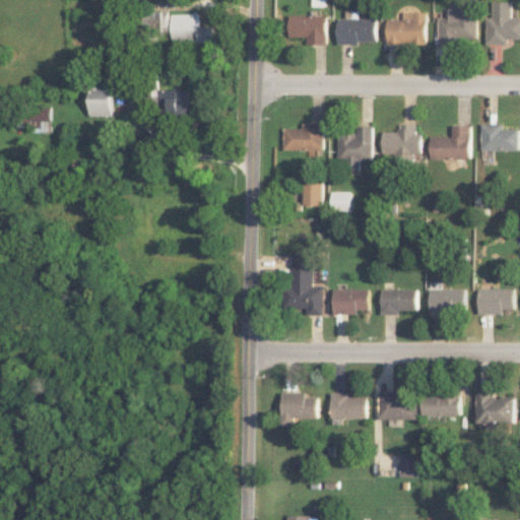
[(519,39),(519,16),(513,16),(513,1),(494,1),(494,17),(486,17),(486,44),(510,44),(510,39),(519,39)]
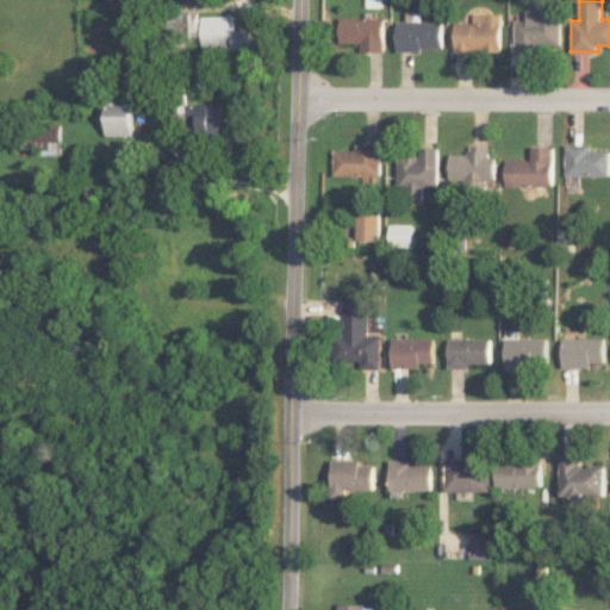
[(561,51),(561,4),(536,4),(536,11),(527,11),(527,20),(516,20),(516,51),(561,51)]
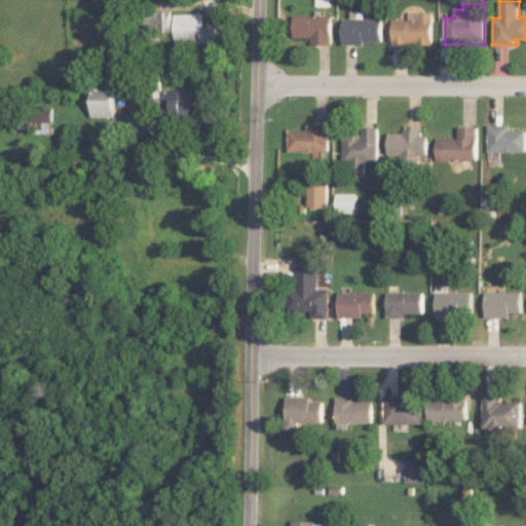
[(171,31),(171,11),(153,11),(153,17),(151,17),(152,32),(171,31)]
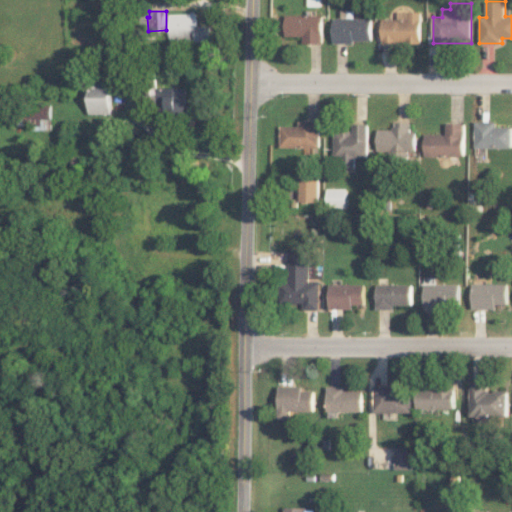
[(421,43),(422,12),(398,11),(398,19),(383,19),(383,42),(421,43)]
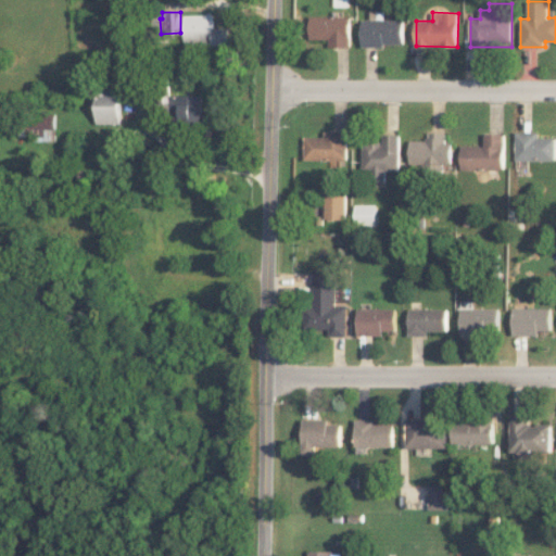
[(213,14),(182,15),(184,46),(228,43),(228,28),(213,28),(213,14)]
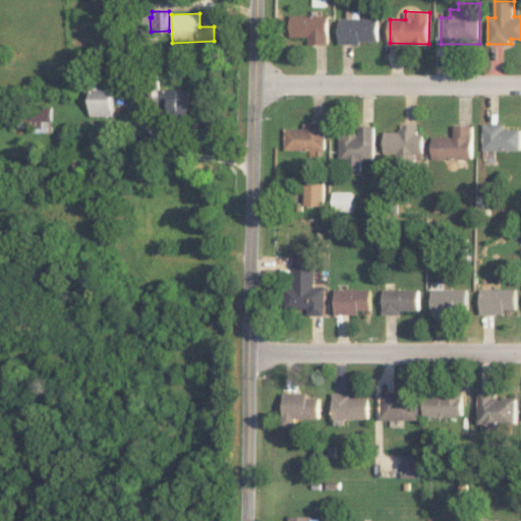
[(291,37),(309,37),(309,44),(330,44),(330,15),(292,15),(291,37)]
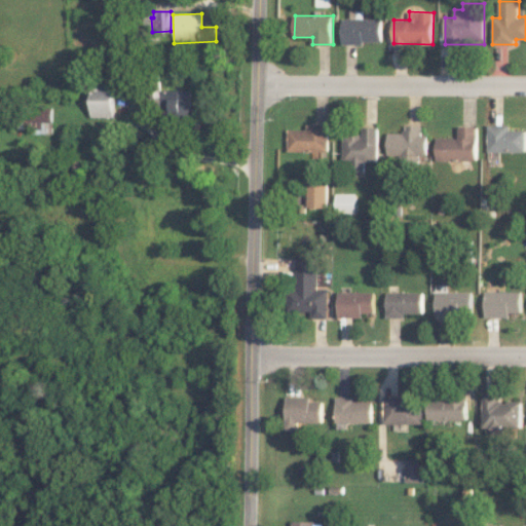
[(343,43),(383,42),(383,19),(343,19),(343,43)]
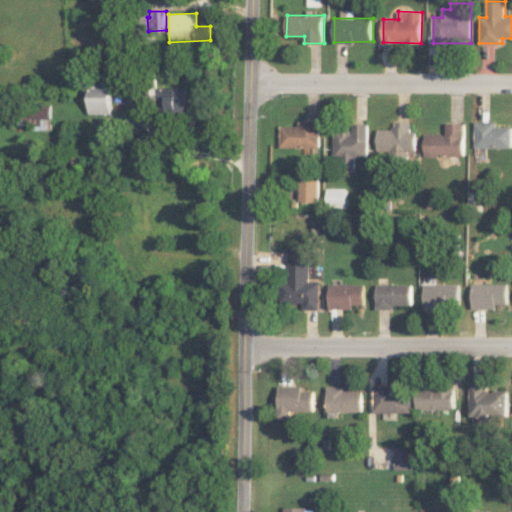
[(110,114),(110,83),(89,83),(88,114),(110,114)]
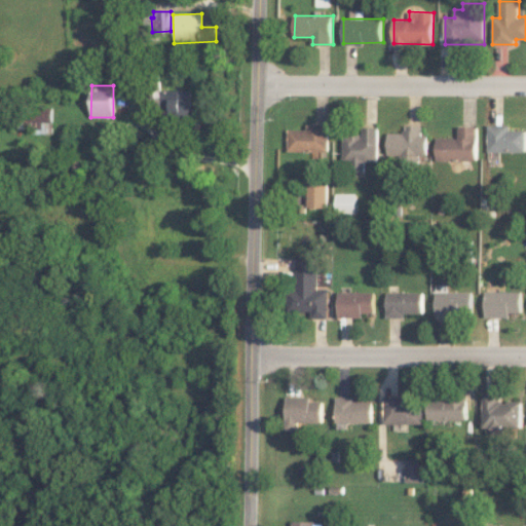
[(191,89),(160,90),(160,111),(172,111),(172,118),(192,118),(191,89)]
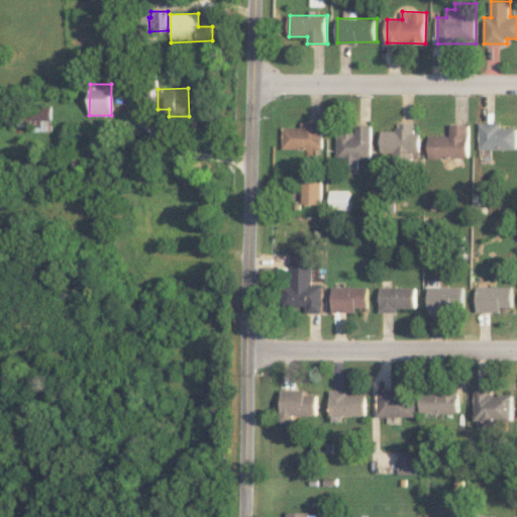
[(30,130),(49,131),(50,106),(29,105),(28,116),(17,116),(17,125),(30,126),(30,130)]
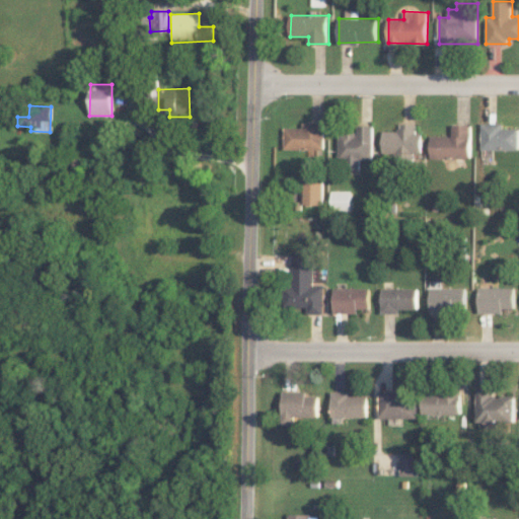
[(325,149),(325,123),(304,123),(304,128),(285,128),(285,149),(325,149)]
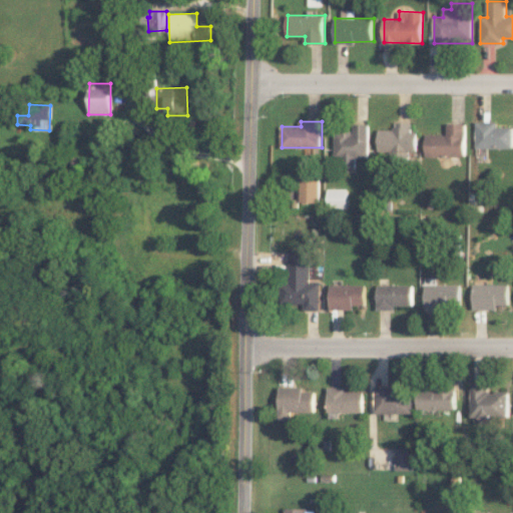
[(512,126),(497,126),(497,122),(476,121),(476,147),(512,148),(512,126)]
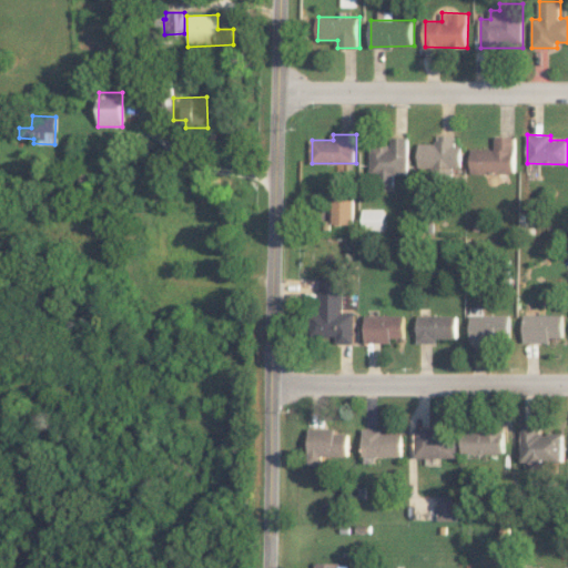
[(473,149),(473,173),(517,173),(516,135),(496,137),(496,149),(473,149)]
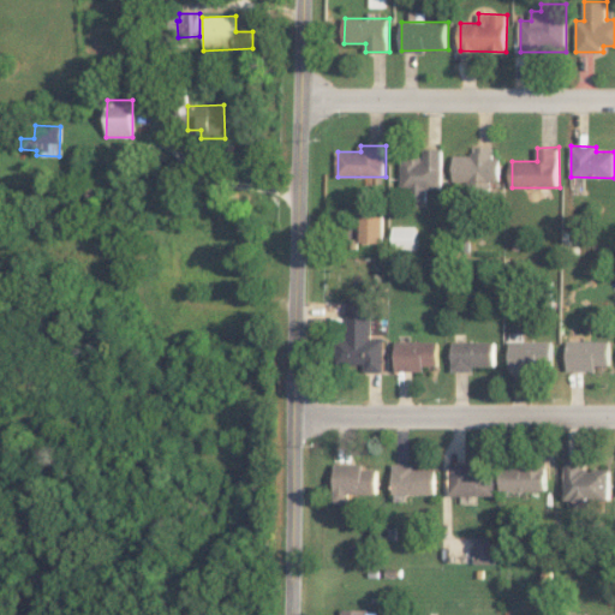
[(443,189),(445,149),(423,148),(423,156),(402,156),(402,191),(413,191),(413,206),(428,206),(429,189),(443,189)]
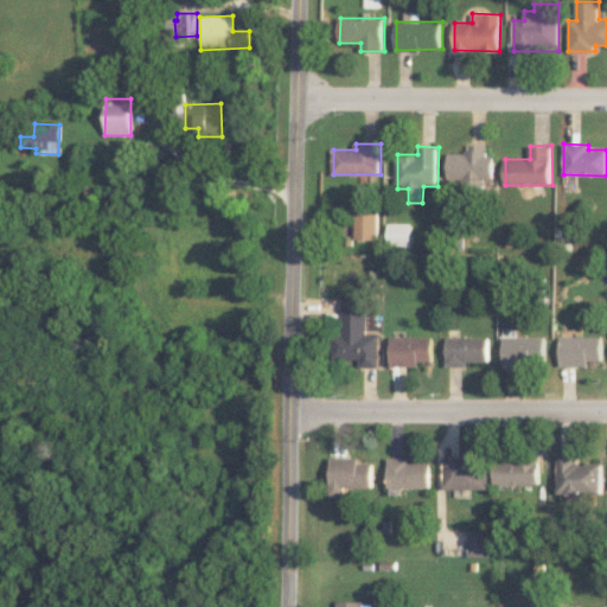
[(448,153),(449,179),(464,179),(464,186),(475,186),(475,179),(494,179),(494,155),(487,155),(487,146),(467,146),(468,153),(448,153)]
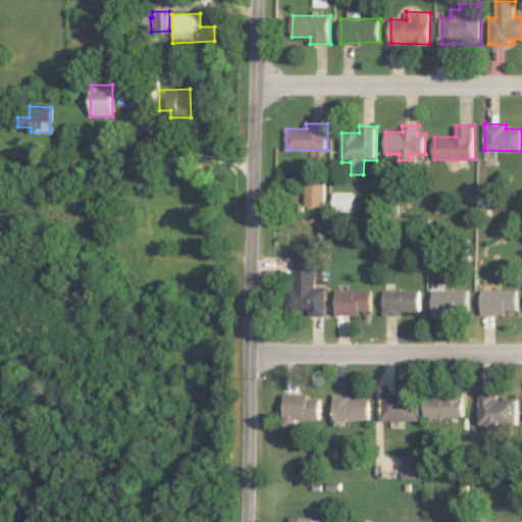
[(326,205),(326,176),(306,177),(306,206),(326,205)]
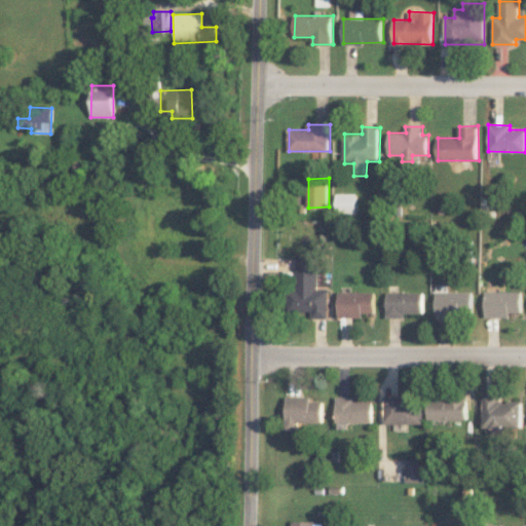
[(359,193),(338,193),(338,214),(358,214),(359,193)]
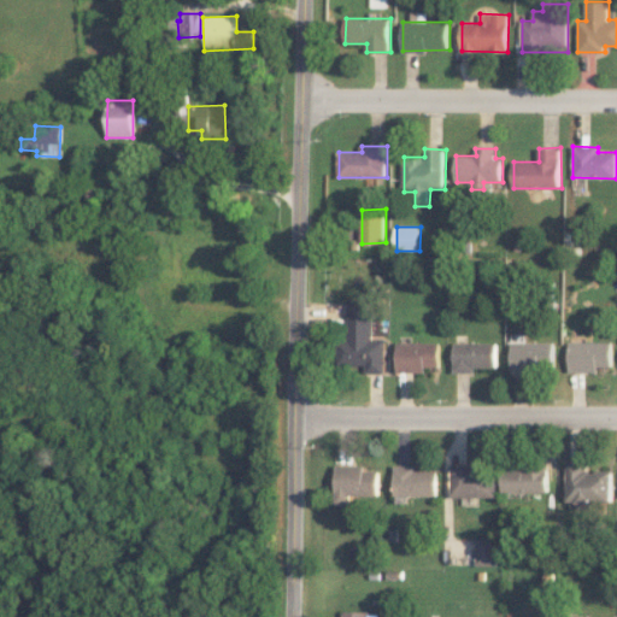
[(374,341),(374,300),(348,300),(348,340),(339,340),(339,364),(366,364),(366,372),(386,372),(386,341),(374,341)]
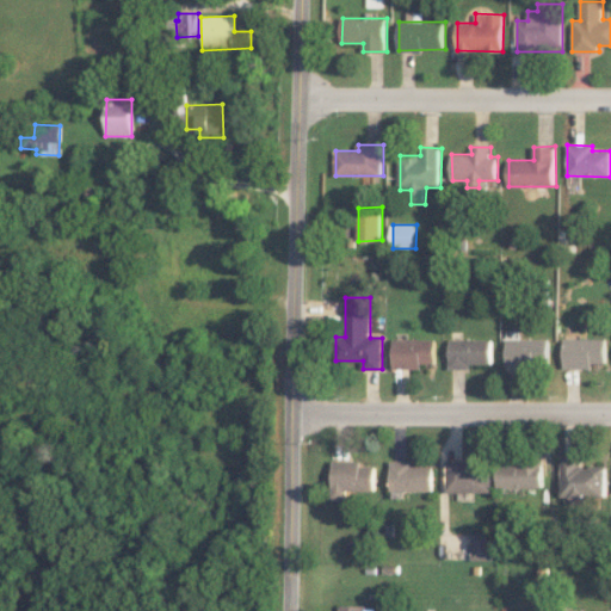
[(609,338),(566,339),(566,369),(594,369),(594,363),(609,363),(609,338)]
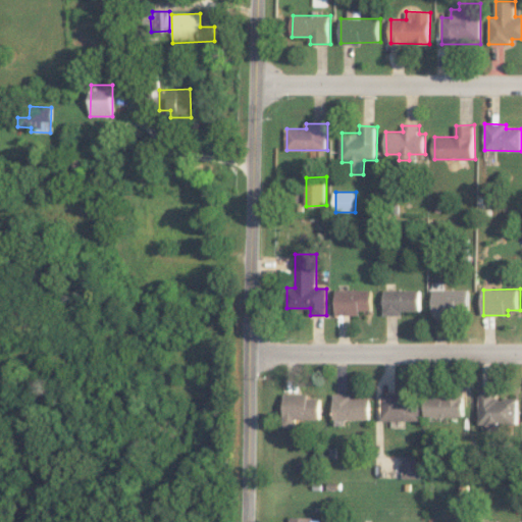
[(373,290),(336,290),(337,315),(361,315),(361,310),(373,310),(373,290)]
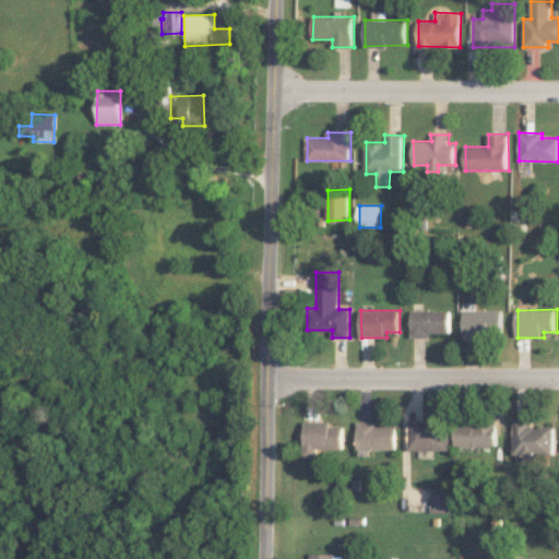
[(452,310),(413,310),(413,337),(432,337),(432,333),(452,333),(452,310)]
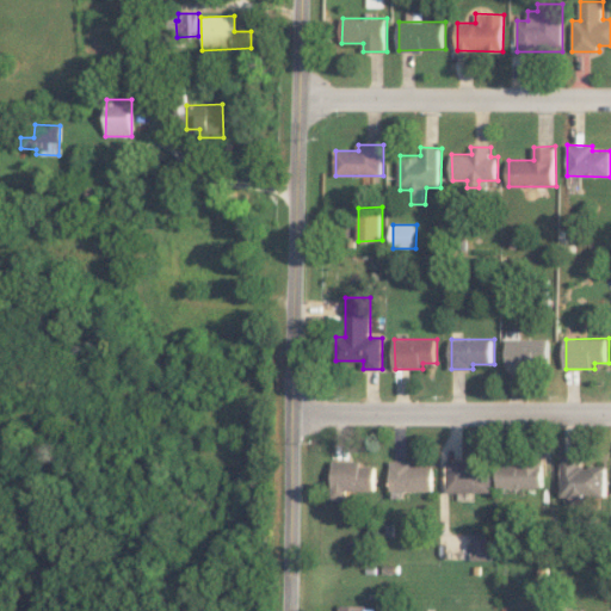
[(508,339),(508,369),(551,368),(551,339),(508,339)]
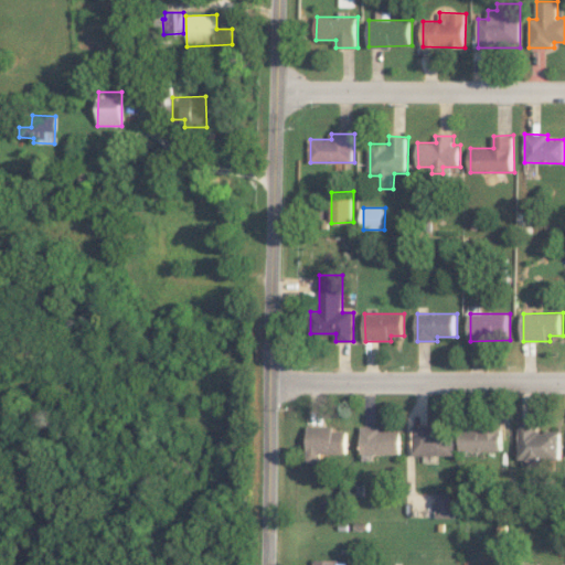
[(334,426),(308,426),(308,464),(321,464),(321,454),(347,454),(348,432),(334,430),(334,426)]
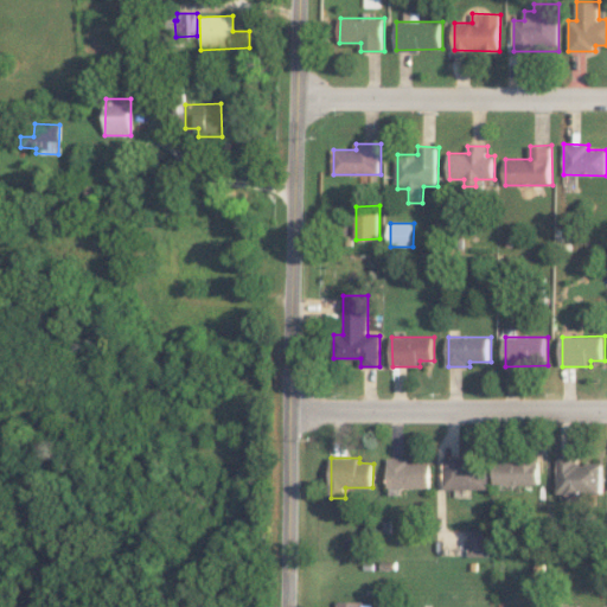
[(401,489),(432,487),(432,462),(410,462),(410,458),(389,458),(389,494),(401,494),(401,489)]
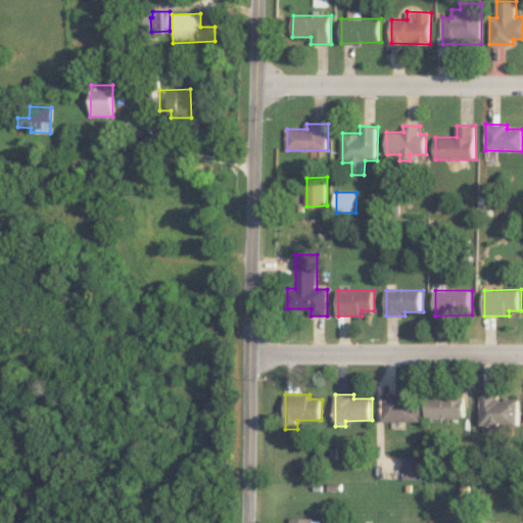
[(482,394),(481,428),(507,428),(507,425),(520,425),(521,399),(501,398),(501,394),(482,394)]
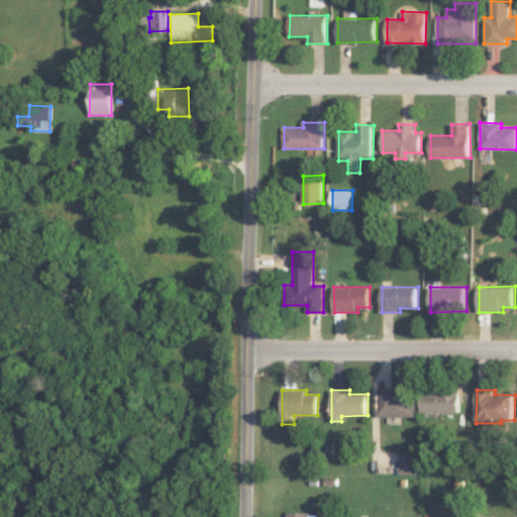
[(417,417),(418,392),(379,391),(379,416),(417,417)]
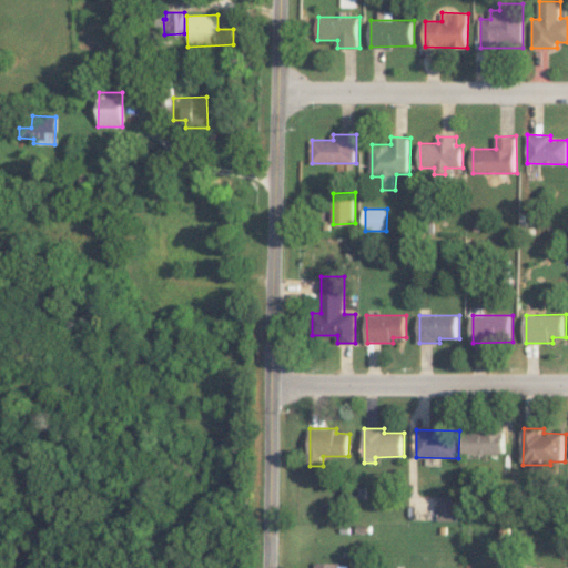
[(506,454),(506,432),(464,430),(464,454),(506,454)]
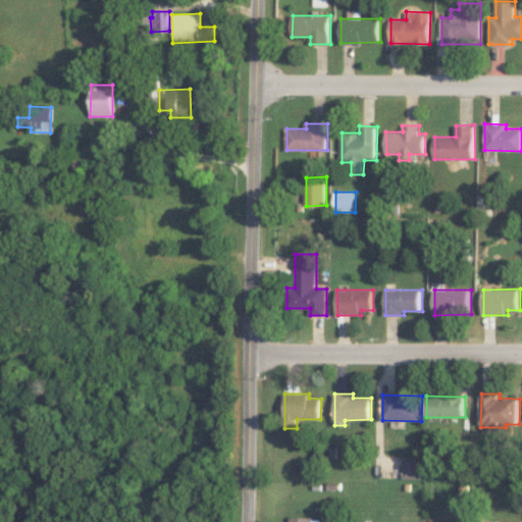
[(403,478),(421,478),(421,455),(403,456),(403,478)]
